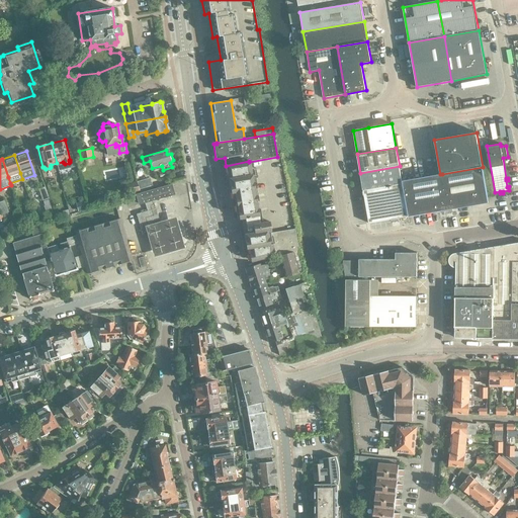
[(258,216),(249,162),(249,161),(226,166),(227,174),(229,174),(233,200),(234,200),(236,212),(238,212),(239,219),(244,218),(245,226),(247,234),(244,235),(246,243),(248,242),(250,255),(251,255),(252,261),(279,255),(294,251),(298,250),(295,229),(270,233),(269,231),(270,231),(268,222),(259,223),(258,216)]
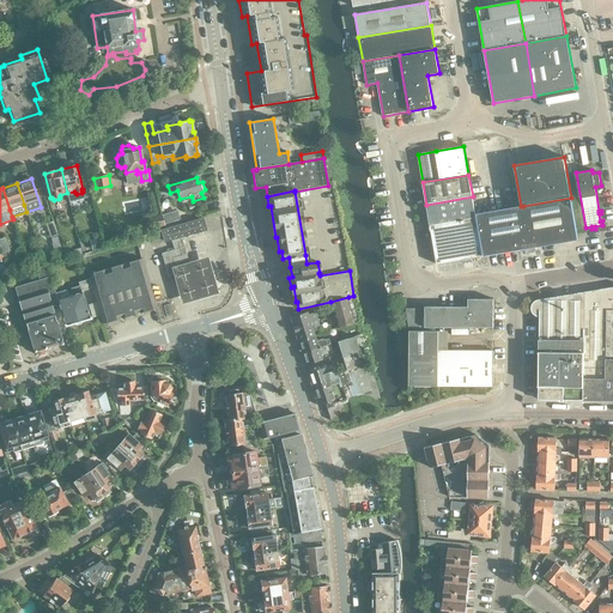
[(473,196),(426,205),(430,226),(477,218),(475,214),(473,196)]
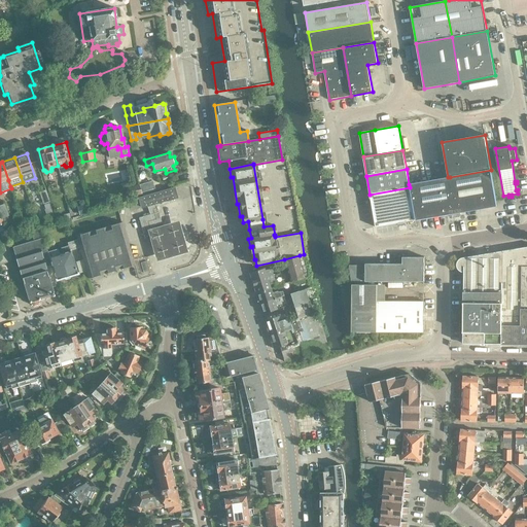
[(497,205),(491,170),(450,177),(456,214),(467,212),(466,210),(497,205)]
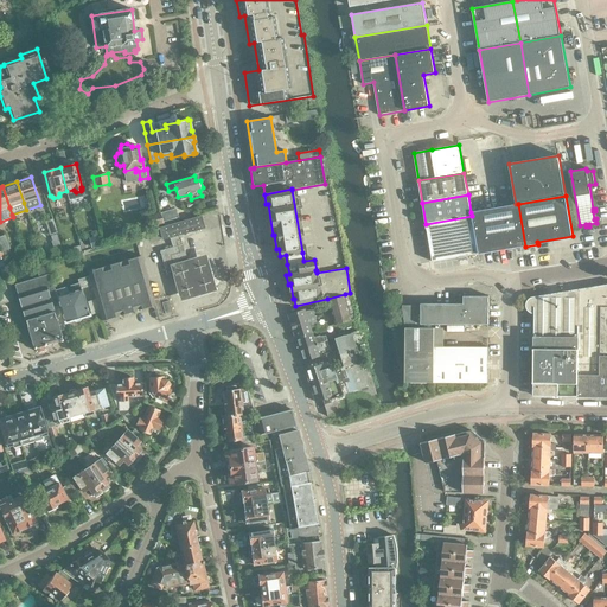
[(518,204),(516,204),(471,212),(472,216),(478,251),(513,246),(515,248),(525,247),(518,204)]
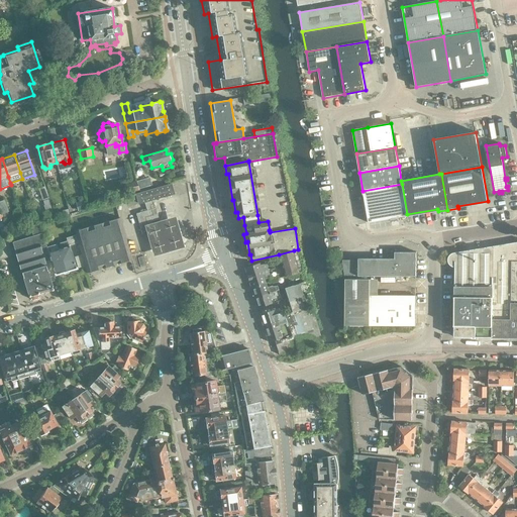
[(136,182),(138,189),(151,185),(149,178),(136,182)]
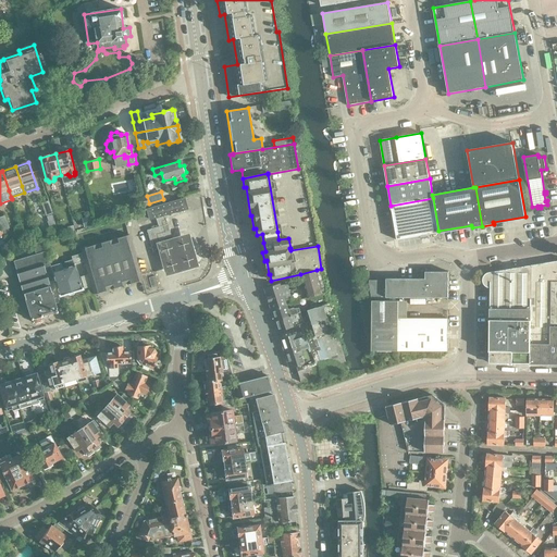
[(136,207),(149,203),(147,196),(134,199),(136,207)]
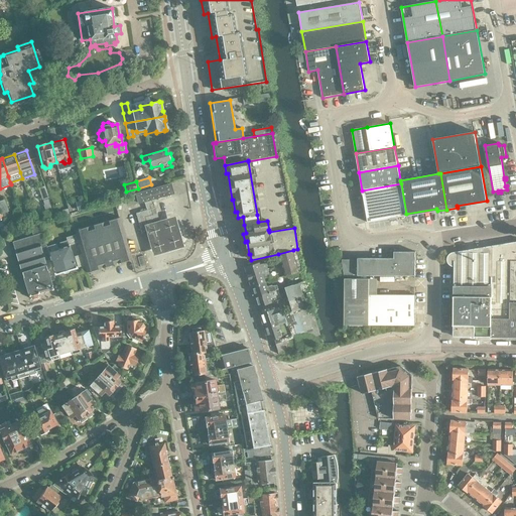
[(144,203),(150,201),(172,195),(169,183),(137,194),(140,204),(144,203)]
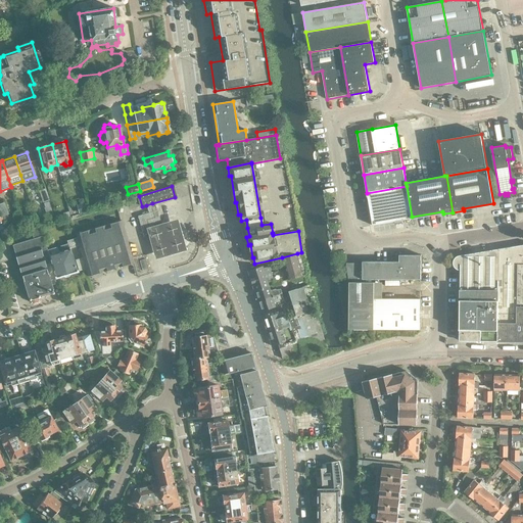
[(412,217),(407,186),(367,193),(373,226),(412,219),(412,217)]
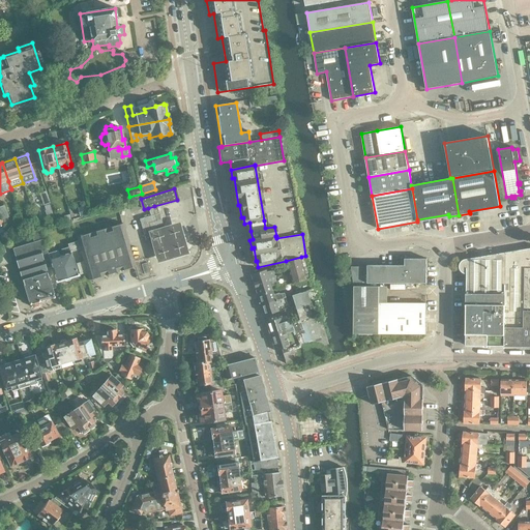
[(50,204),(46,192),(38,194),(42,206),(50,204)]
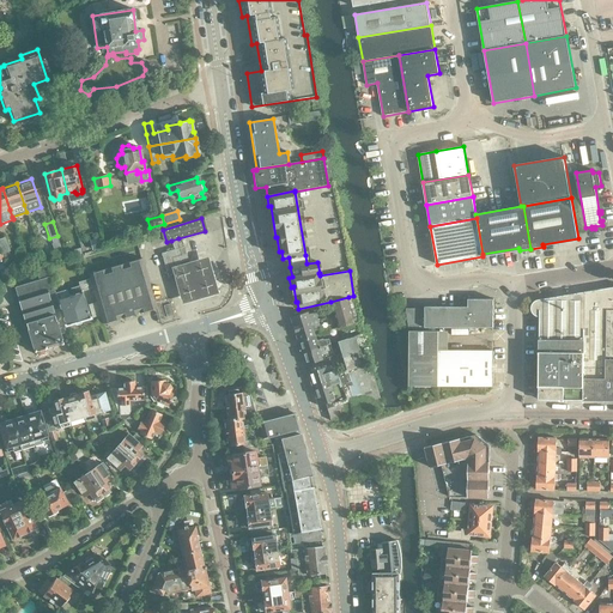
[(143,242),(141,236),(128,240),(131,247),(143,242)]
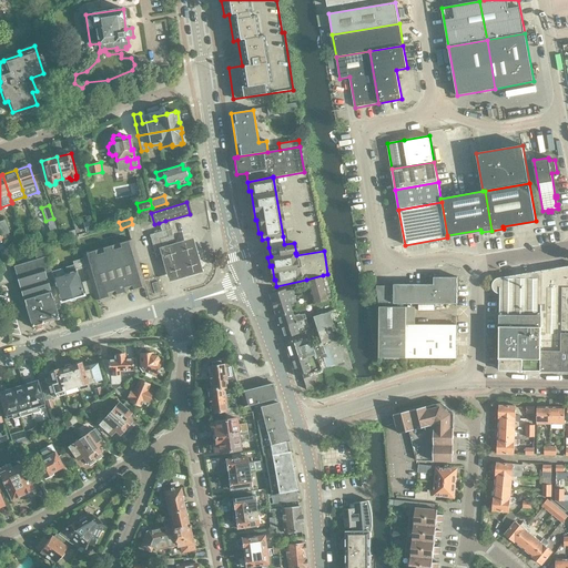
[(0,221),(0,231),(1,235),(3,242),(10,240),(8,233),(9,233),(3,220),(0,221)]
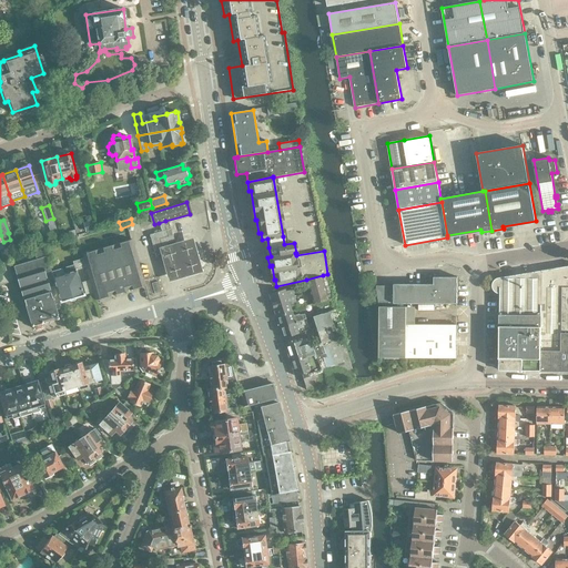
[(166,247),(165,246),(165,243),(174,241),(171,229),(169,230),(165,221),(159,223),(162,232),(150,235),(155,255),(158,255),(168,252),(166,247)]
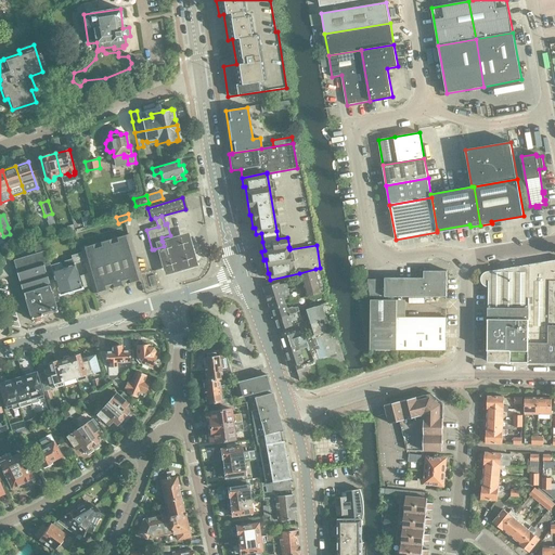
[(128,234),(79,248),(92,293),(142,279),(128,234)]
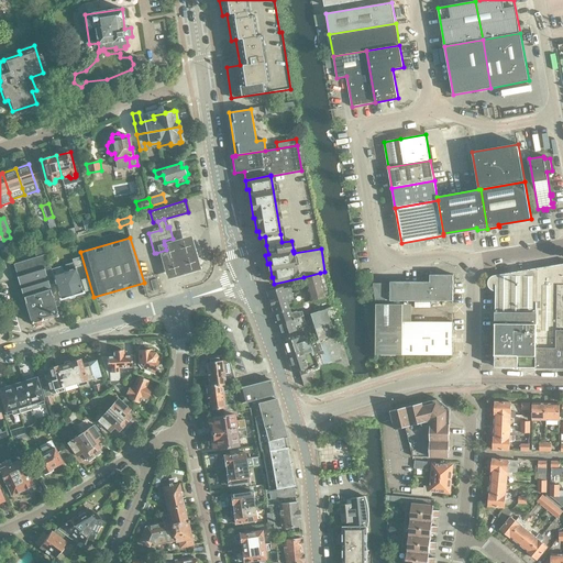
[(156,253),(164,282),(198,272),(188,239),(165,245),(155,249),(156,253)]
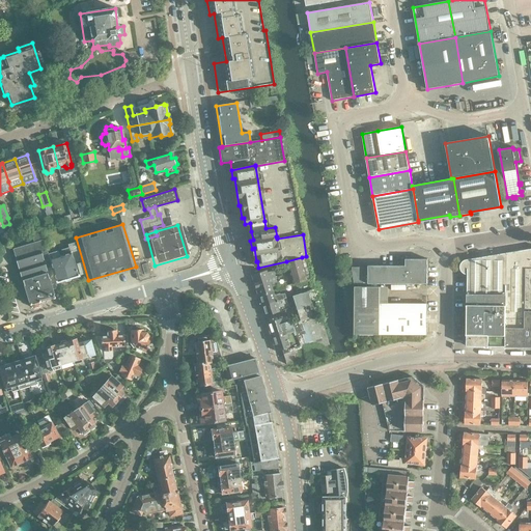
[(34,308),(38,307),(39,305),(39,303),(54,298),(46,269),(52,268),(48,254),(42,231),(32,233),(34,243),(12,249),(29,305),(31,305),(31,307),(34,308)]
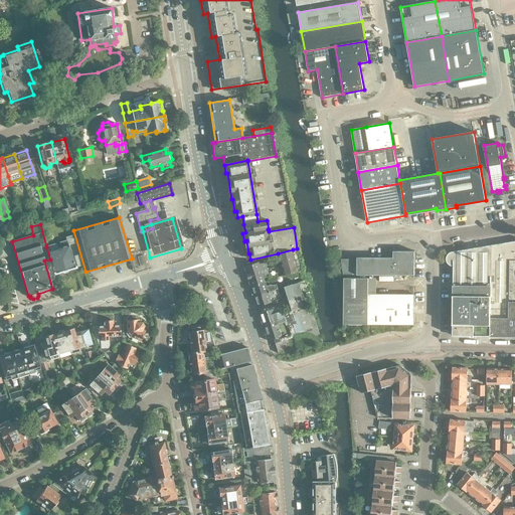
[(46,246),(50,260),(54,274),(75,268),(69,245),(76,242),(74,235),(65,237),(66,240),(58,242),(60,248),(58,248),(56,243),(46,246)]
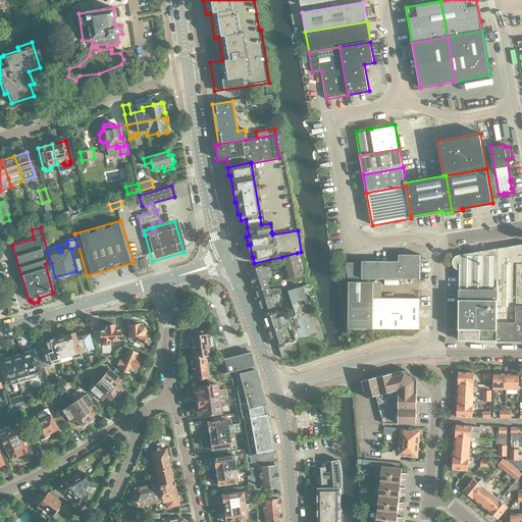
[(483,306),(507,306),(521,306),(521,244),(499,249),(458,255),(456,257),(455,257),(454,258),(454,259),(453,259),(453,261),(453,262),(453,263),(453,264),(454,266),(455,268),(457,269),(458,269),(460,269),(460,290),(459,290),(459,300),(459,305),(483,306)]
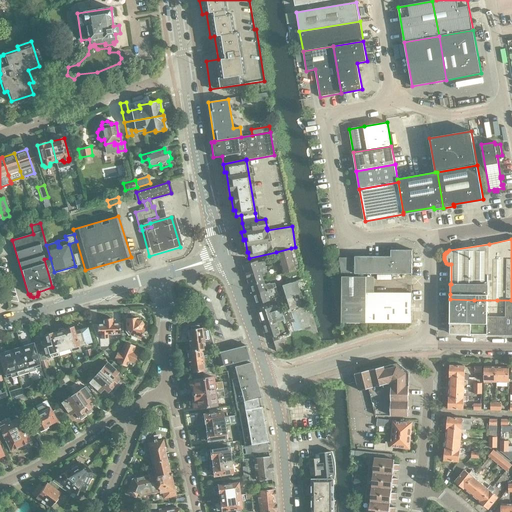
[(291,248),(276,252),(282,275),(297,271),(291,248)]
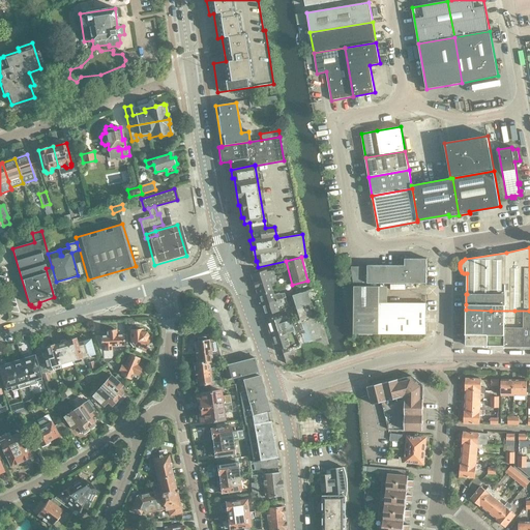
[(367,265),(367,269),(351,269),(353,284),(427,283),(427,258),(405,258),(405,265),(367,265)]
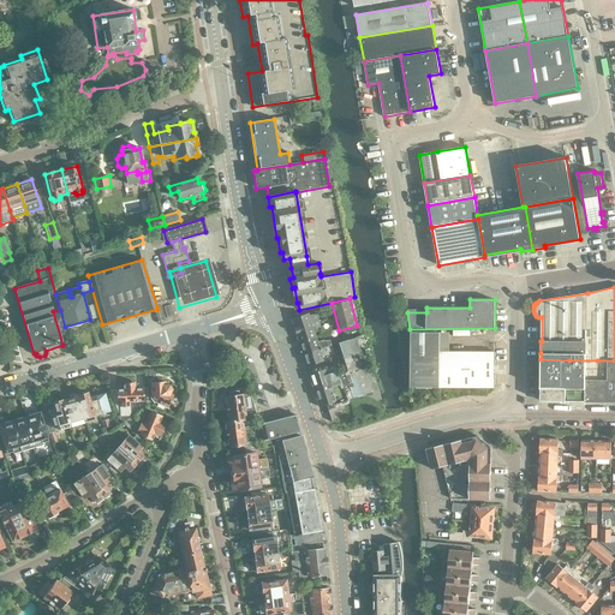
[(93,320),(100,317),(96,305),(89,306),(93,320)]
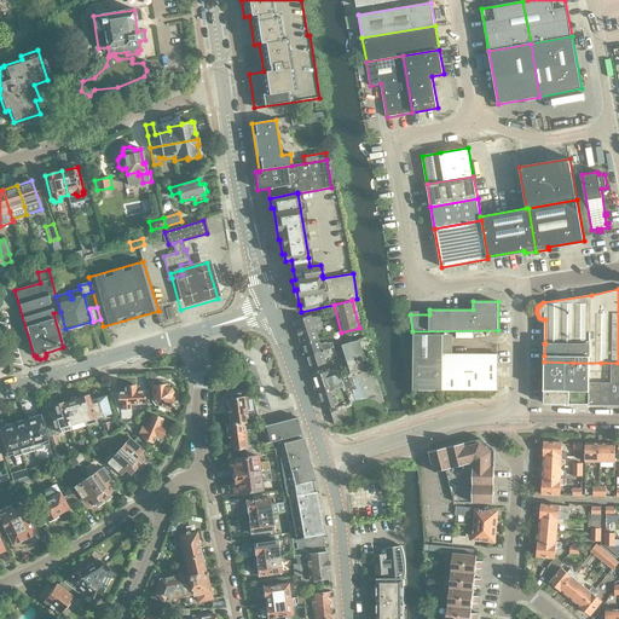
[(296,334),(320,325),(318,316),(311,318),(311,316),(293,322),(296,334)]
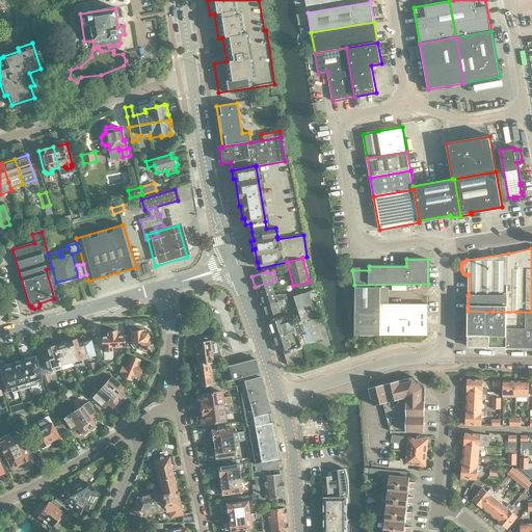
[(258,297),(273,292),(271,288),(277,286),(275,280),(255,287),(258,297)]
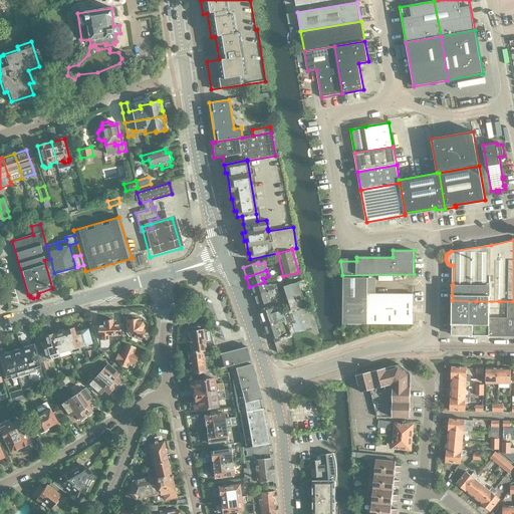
[(285,286),(294,283),(292,277),(283,280),(285,286)]
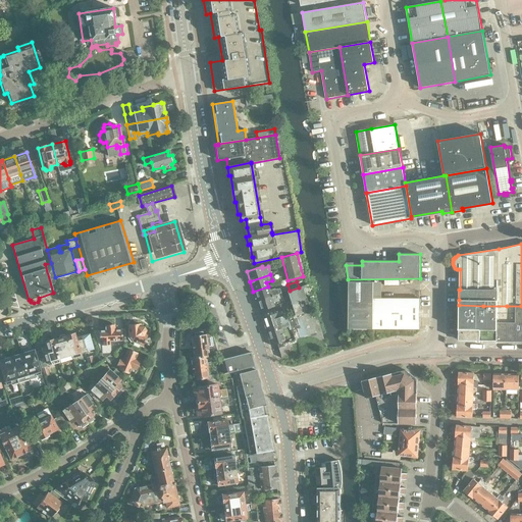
[(382,298),(382,281),(375,281),(375,282),(349,281),(349,329),(419,329),(419,298),(382,298)]
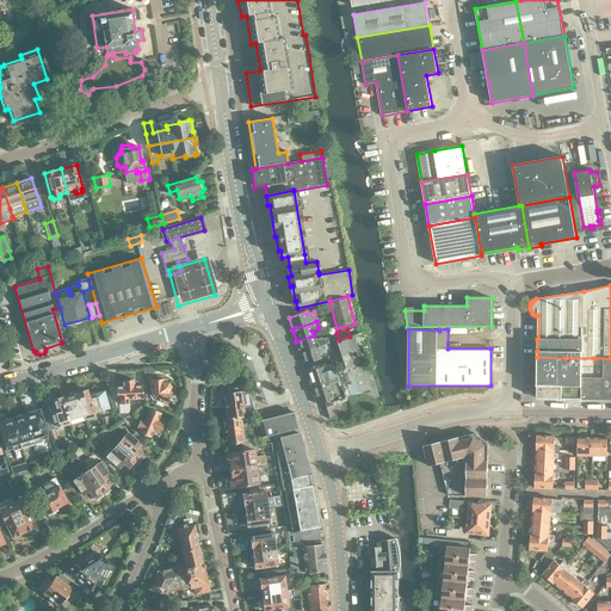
[(315,340),(314,335),(296,341),(300,352),(325,345),(326,345),(323,339),(321,339),(321,338),(315,340)]
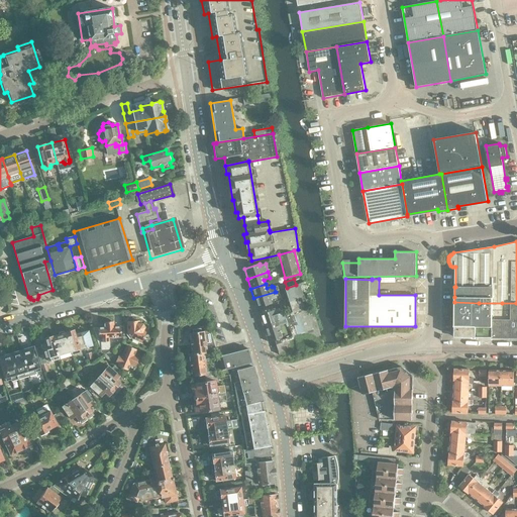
[(289,302),(300,298),(303,297),(299,284),(296,285),(287,288),(285,288),(289,302)]
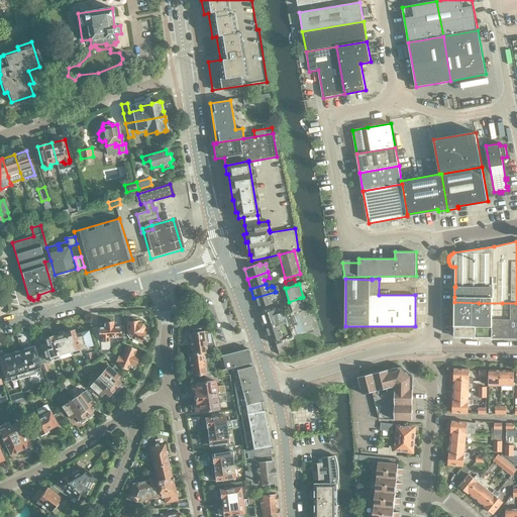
[(257,308),(272,304),(271,299),(276,297),(275,292),(253,298),(257,308)]
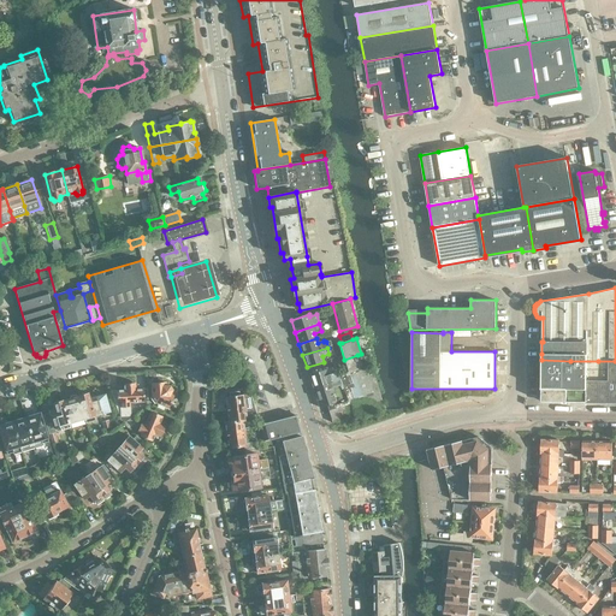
[(357,355),(344,360),(348,372),(365,367),(361,354),(357,355)]
